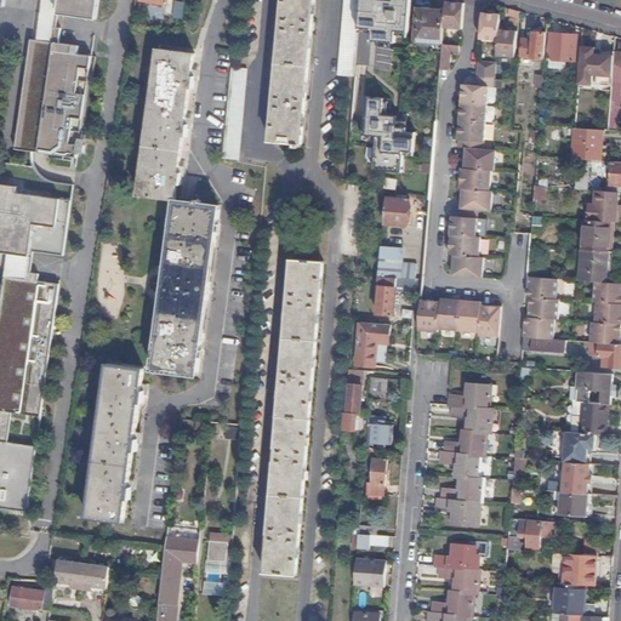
[(0,0),(0,510),(29,513),(39,448),(4,443),(5,434),(7,436),(9,423),(6,423),(6,414),(43,420),(73,203),(18,193),(20,188),(0,184),(0,0),(61,0),(58,16),(97,22),(100,0),(0,0)]
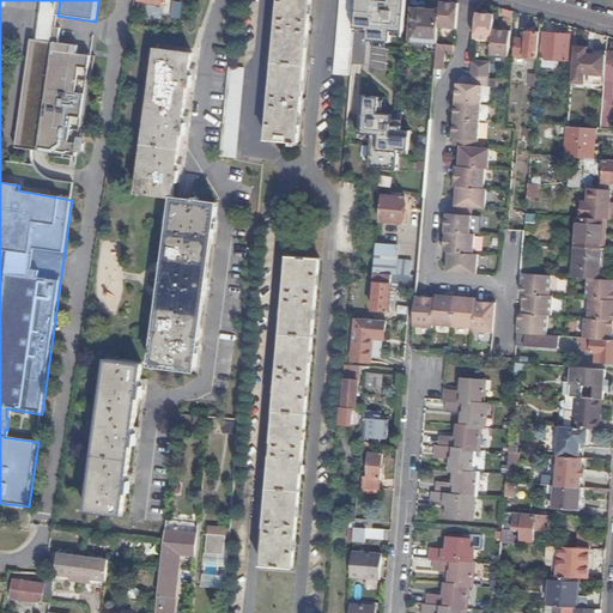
[(173,0),(171,17),(181,18),(182,1),(173,0)]
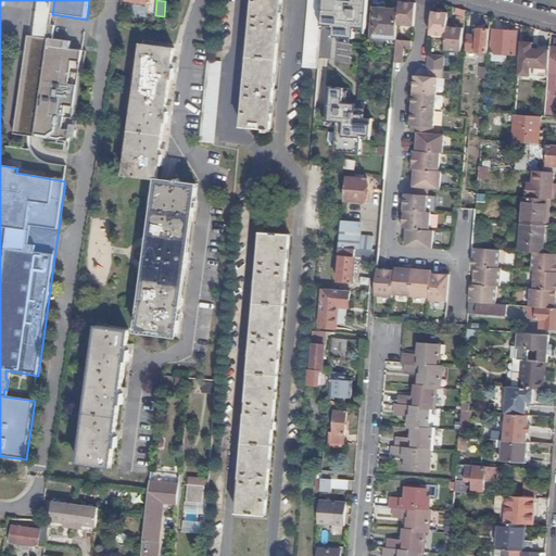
[(272,131),(281,0),(254,0),(243,128),(266,130),(266,133),(270,133),(270,131),(272,131)]
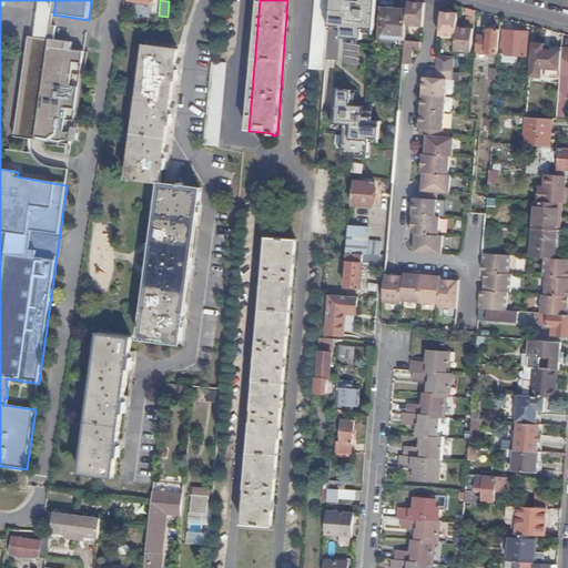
[(325,72),(330,0),(315,0),(311,71),(325,72)]
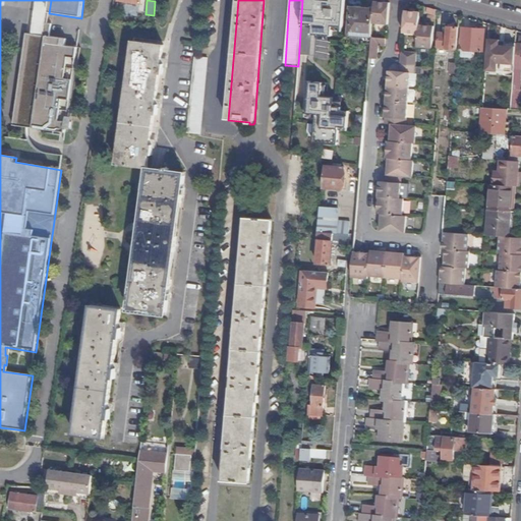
[(319,0),(302,0),(301,25),(315,26),(314,36),(329,37),(329,27),(343,30),(345,0),(330,0),(330,1),(319,1),(319,0)]
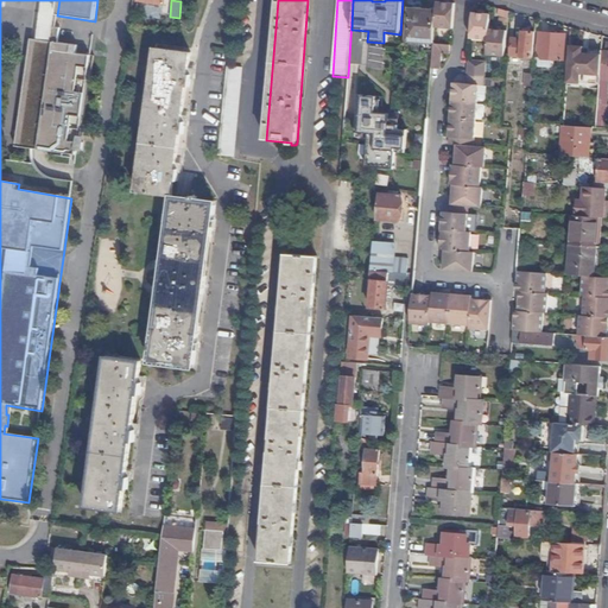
[(455,6),(437,4),(436,13),(435,30),(453,31),(455,6)]
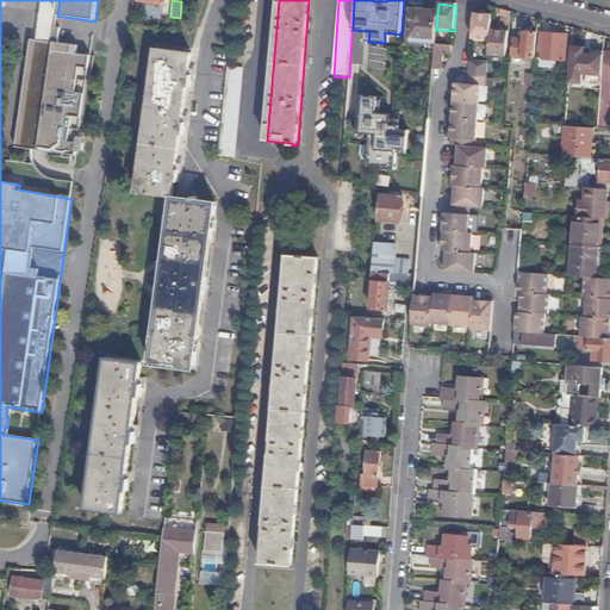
[(510,20),(511,13),(500,10),(500,18),(510,20)]
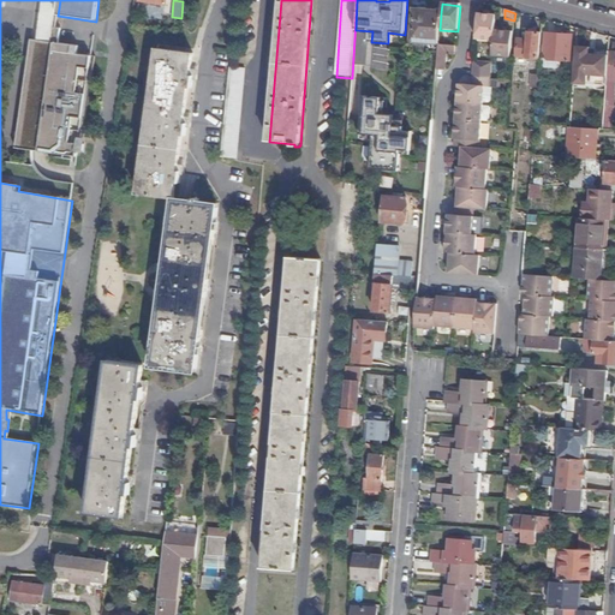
[(412,42),(439,45),(440,30),(441,13),(415,11),(413,22),(411,22),(410,30),(412,31),(412,42)]
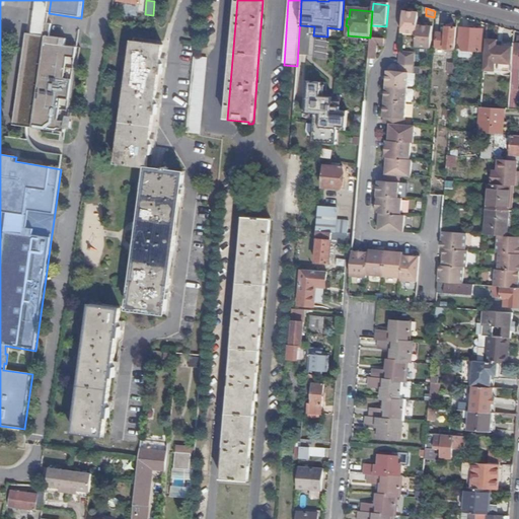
[(417,34),(418,26),(419,13),(403,12),(401,33),(417,34)]
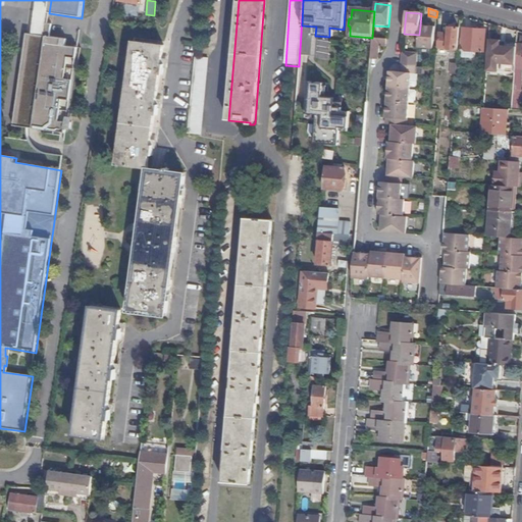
[(434,50),(436,28),(420,27),(419,35),(418,48),(434,50)]
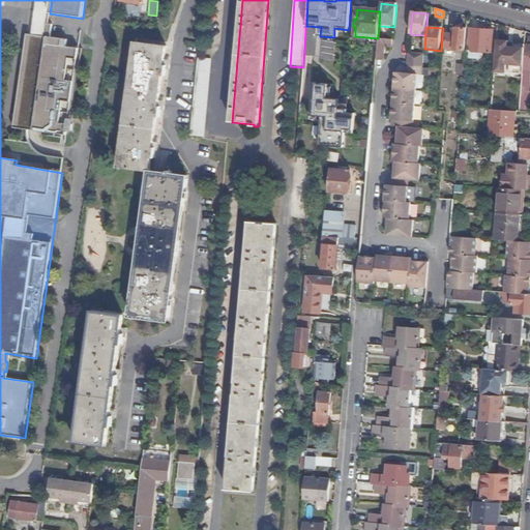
[(465,52),(466,29),(455,29),(455,35),(447,34),(446,50),(465,52)]
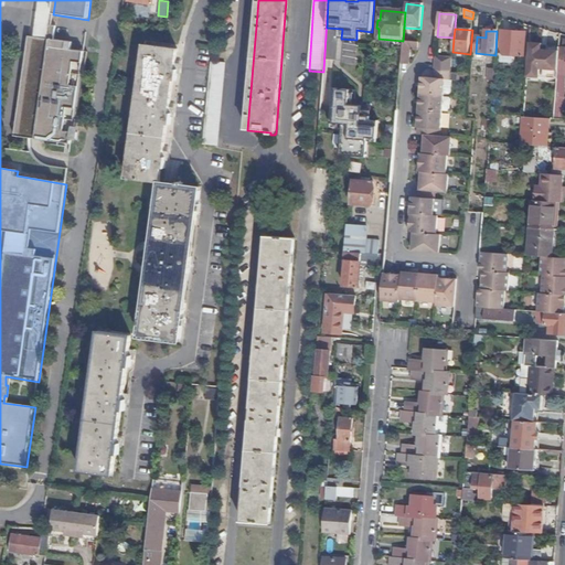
[(501,55),(520,57),(524,57),(524,56),(526,34),(502,32),(500,55),(501,55)]
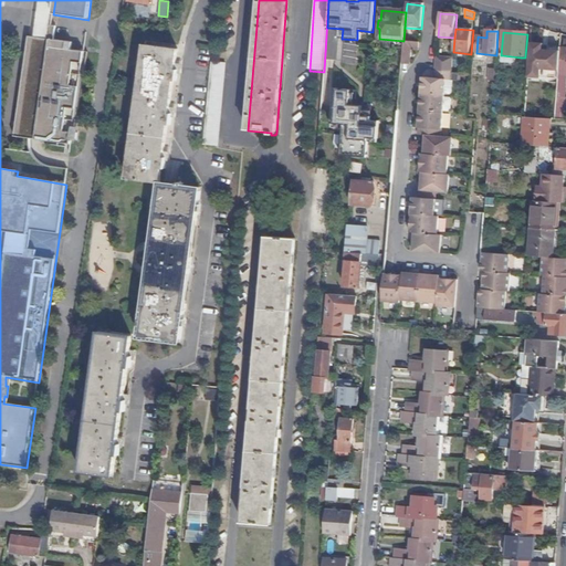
[(85,45),(29,38),(16,138),(70,146),(85,49),(85,45)]
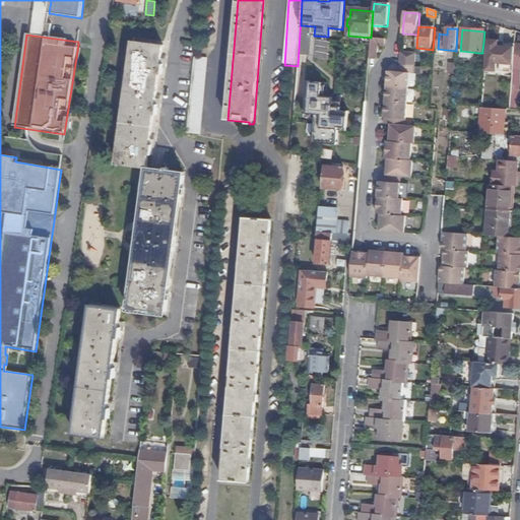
[(385,48),(385,40),(371,39),(370,46),(378,47),(385,48)]
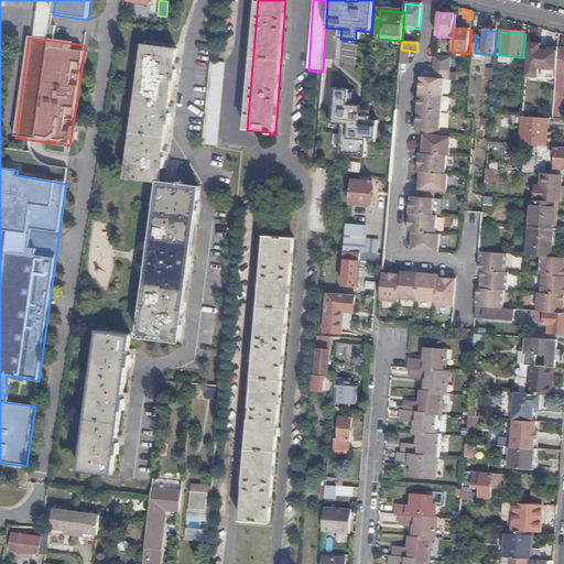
[(541,45),(529,44),(525,82),(538,82),(539,78),(556,80),(556,77),(557,66),(557,61),(559,52),(545,52),(541,51),(541,46),(541,45)]
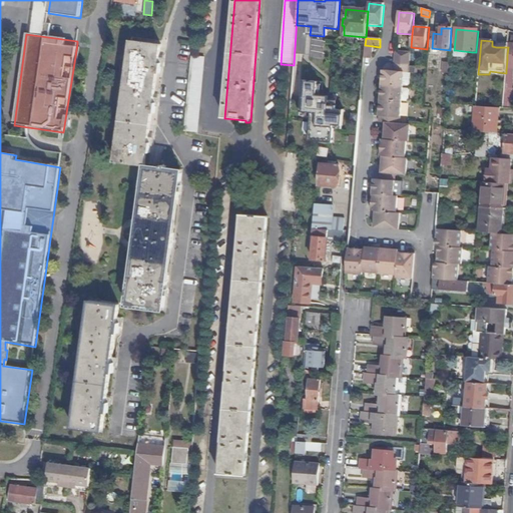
[(158,64),(161,45),(131,41),(130,51),(132,51),(129,74),(126,73),(124,90),(127,91),(124,114),(121,114),(119,129),(121,130),(118,154),(116,153),(115,161),(143,166),(140,194),(144,195),(133,278),(129,278),(126,303),(134,305),(134,308),(154,311),(155,307),(163,308),(167,282),(163,281),(167,246),(171,247),(173,232),(169,231),(173,198),(177,199),(180,173),(172,171),(173,169),(165,168),(165,166),(160,166),(160,168),(152,166),(152,168),(144,169),(146,154),(148,154),(150,143),(147,142),(151,114),(154,114),(155,103),(152,103),(157,74),(160,74),(161,64),(158,64)]
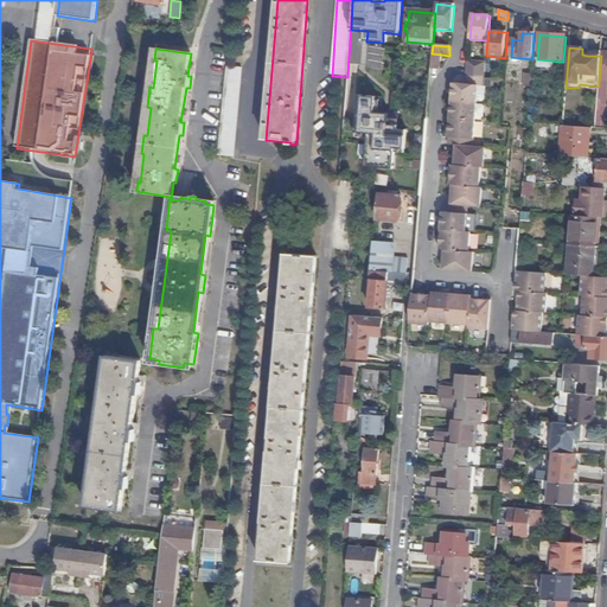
[(440,71),(441,55),(432,53),(430,70),(440,71)]
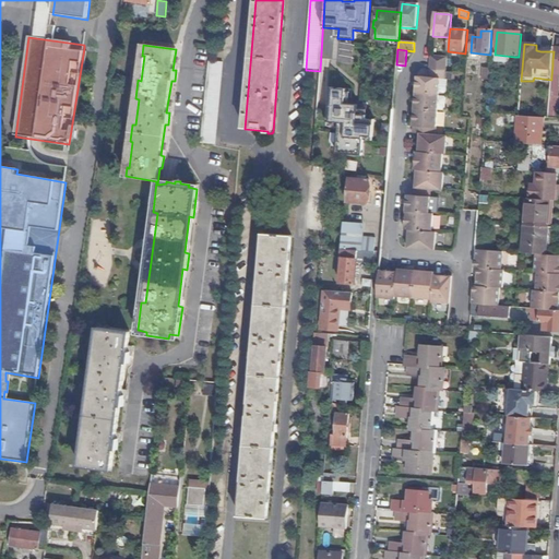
[(447,66),(447,58),(431,57),(430,64),(447,66)]
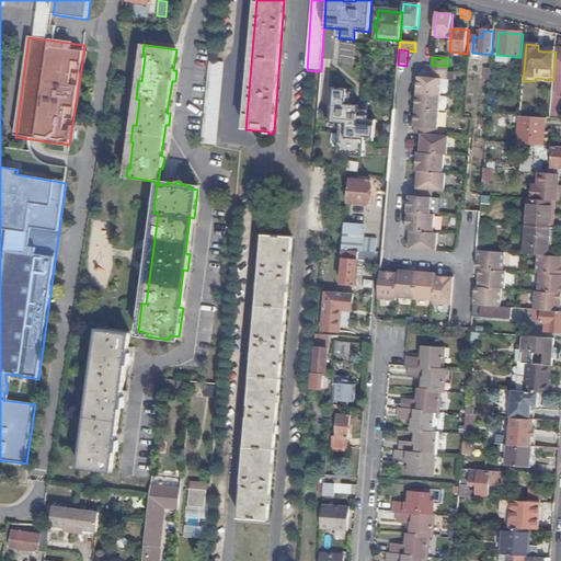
[(216,145),(224,64),(208,63),(202,144),(216,145)]
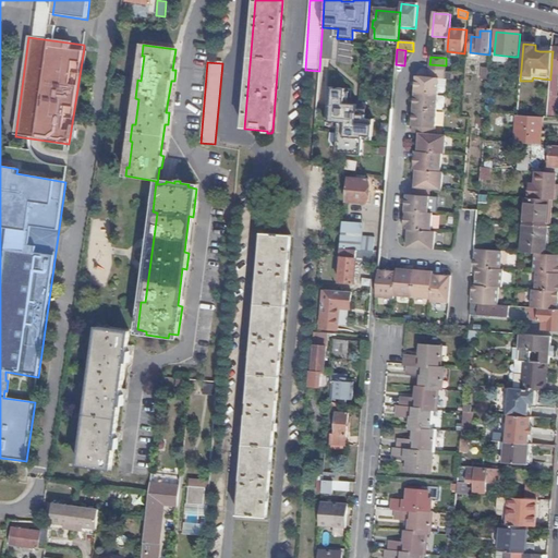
[(445,81),(445,73),(429,72),(428,80),(440,80),(440,81),(445,81)]
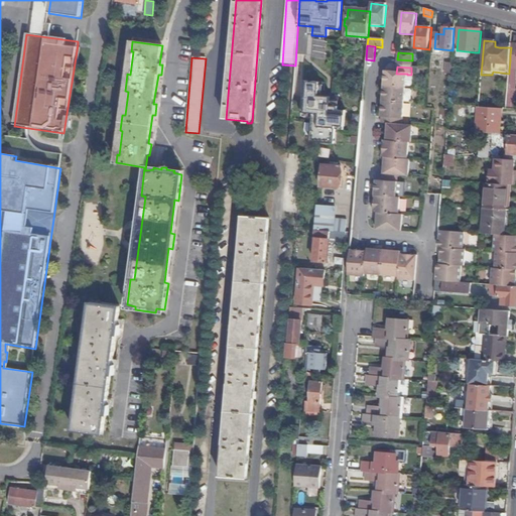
[(386,73),(384,87),(406,89),(407,75),(407,74),(396,74),(386,73)]
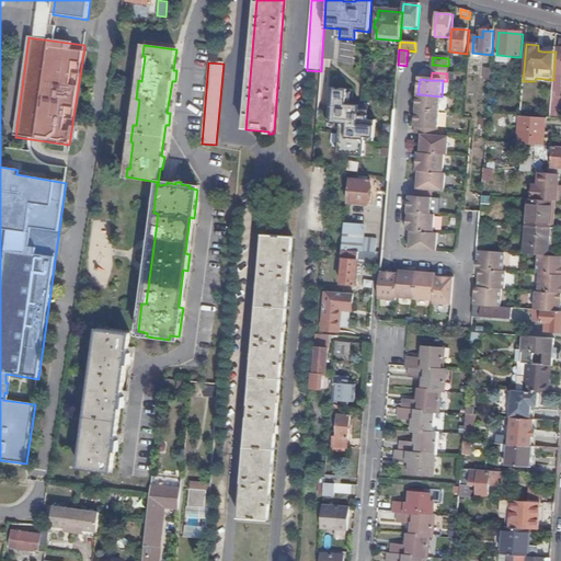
[(353,91),(332,89),(330,112),(330,122),(366,125),(367,105),(352,105),(353,91)]
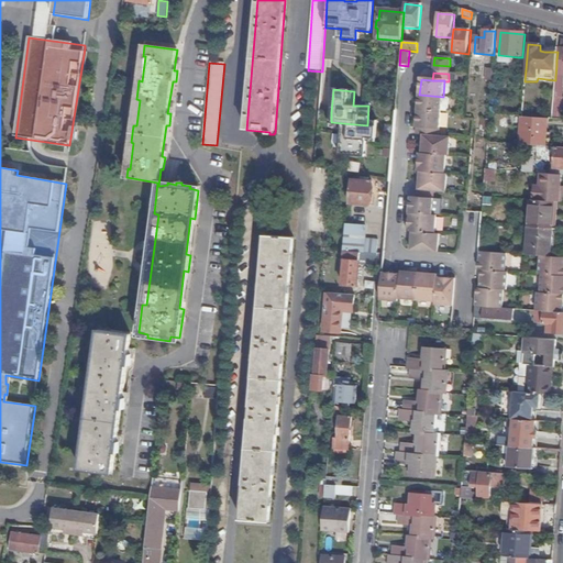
[(419,95),(418,111),(442,113),(442,112),(443,99),(443,97),(419,95)]
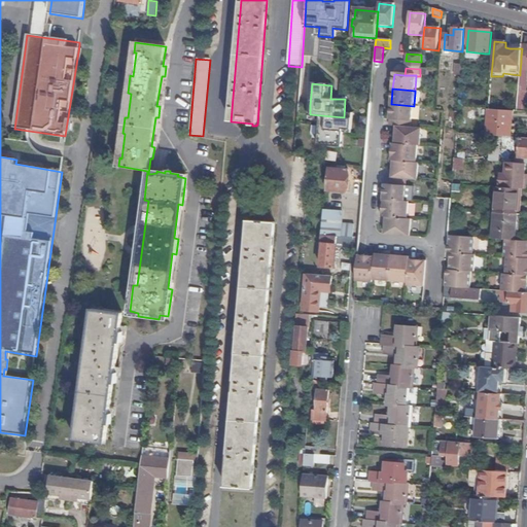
[(396,120),(396,128),(412,129),(414,106),(391,104),(390,120),(396,120)]
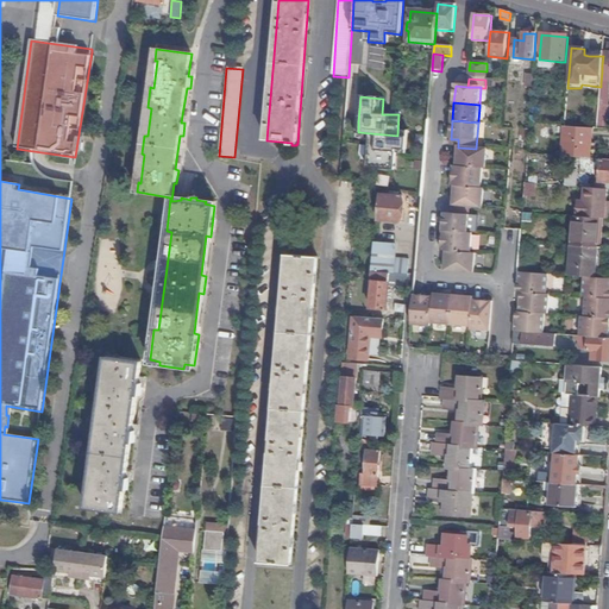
[(357,143),(358,132),(358,121),(345,121),(343,142),(357,143)]
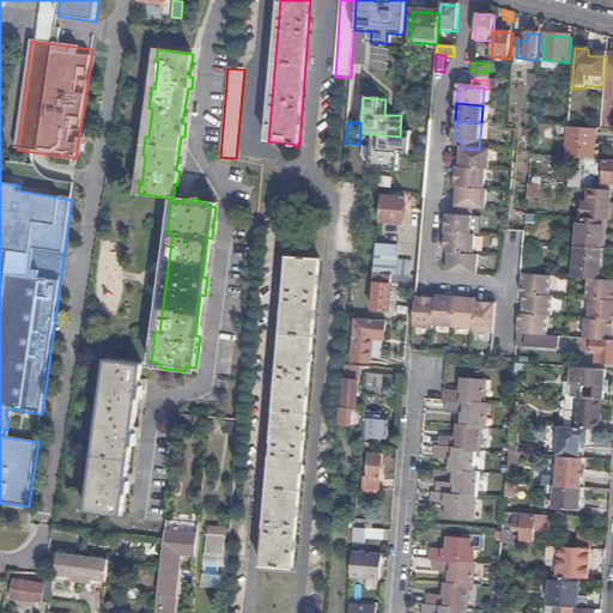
[(593,149),(594,131),(569,129),(566,158),(581,159),(595,161),(595,149),(593,149)]
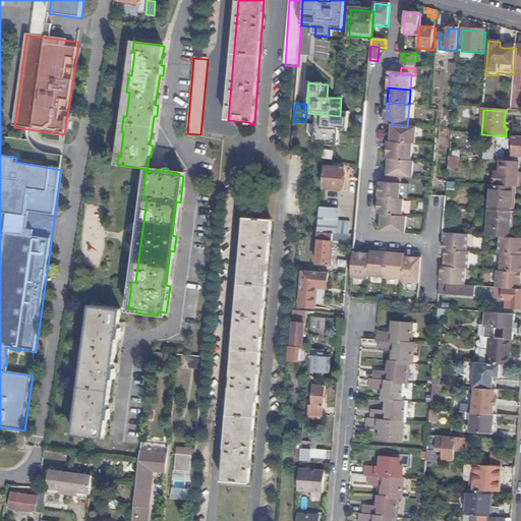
[(413,145),(416,146),(417,128),(407,127),(392,126),(391,142),(413,145)]
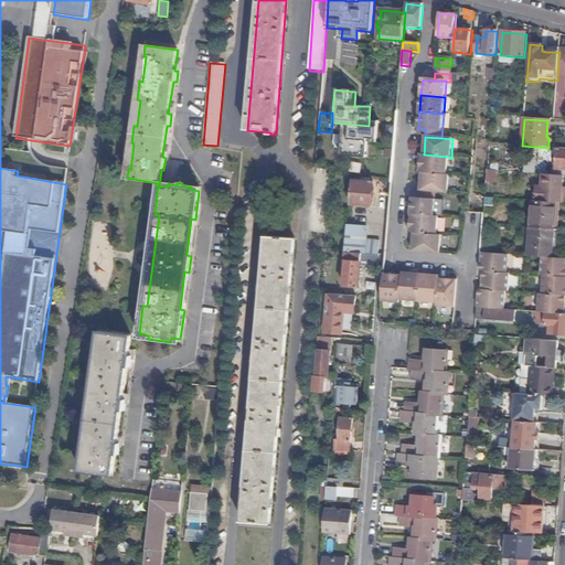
[(422,173),(447,176),(448,157),(424,155),(420,155),(419,173),(422,173)]
